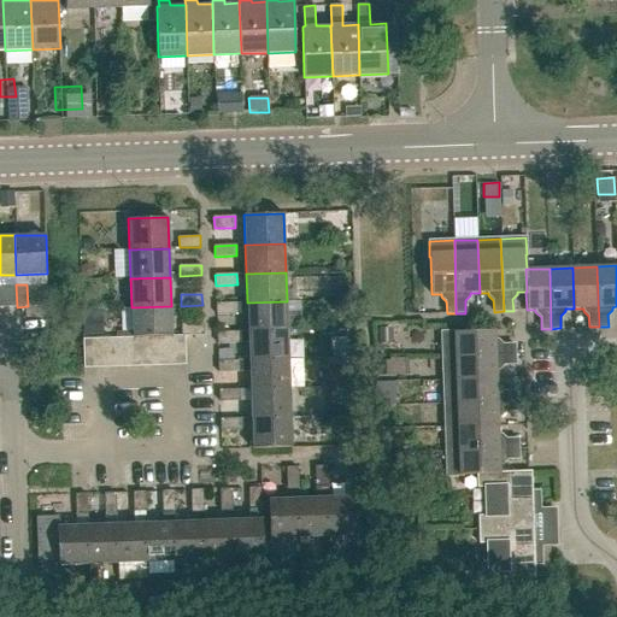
[(248,331),(287,330),(287,301),(247,303),(248,331)]
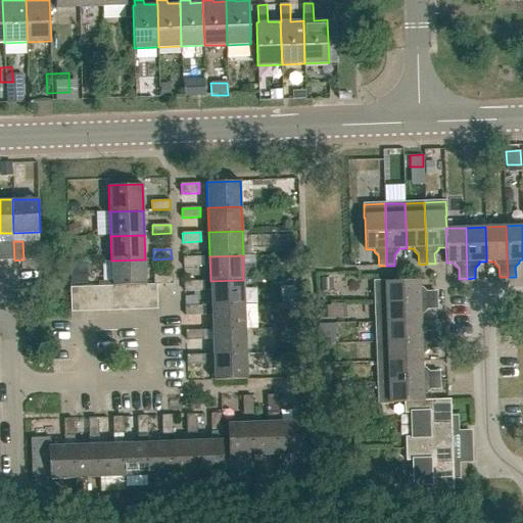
[(201,266),(201,256),(183,257),(184,267),(201,266)]
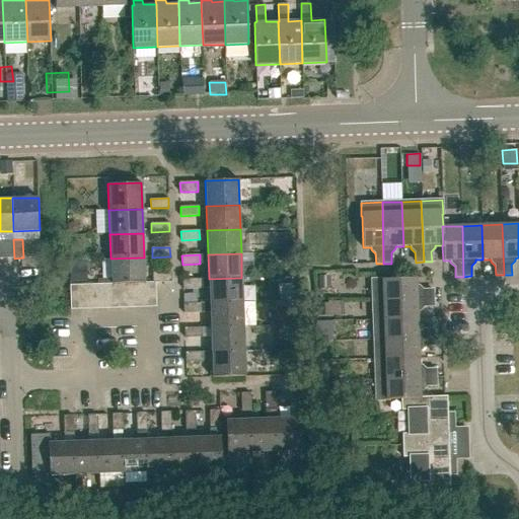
[(145,283),(145,282),(144,257),(110,258),(112,283),(112,284),(118,284),(130,283),(142,283),(145,283)]
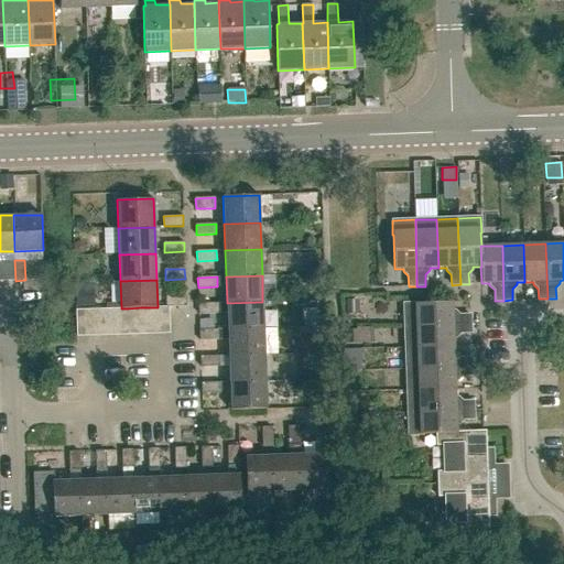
[(166,306),(167,306),(186,305),(185,295),(165,296),(166,306)]
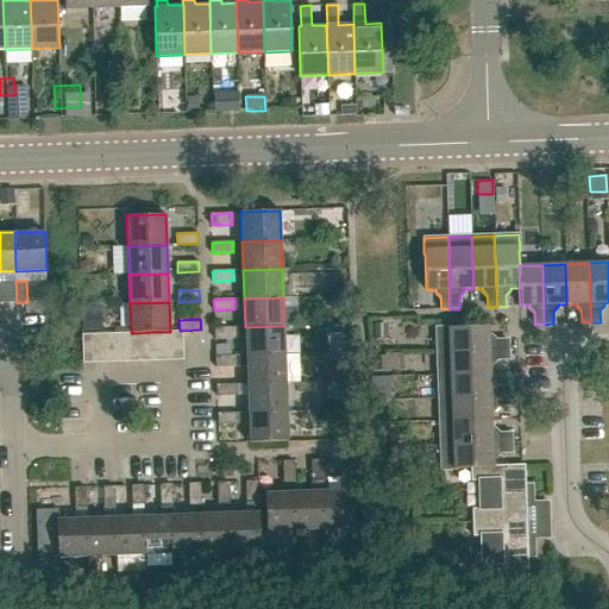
[(245,356),(284,355),(283,326),(245,327),(236,327),(236,339),(245,338),(245,356)]
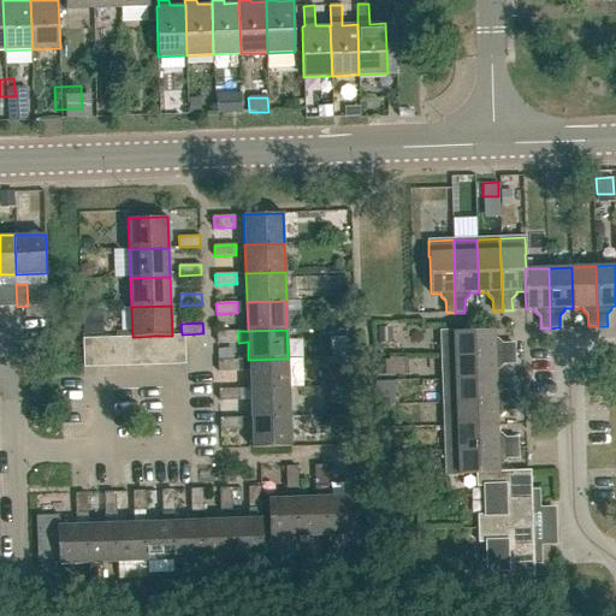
[(440,356),(514,353),(513,343),(501,344),(496,339),(493,339),(493,330),(456,331),(452,331),(439,331),(440,356)]
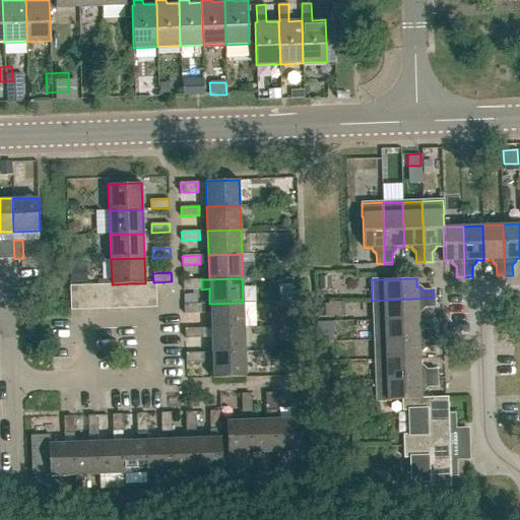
[(201,289),(201,279),(183,280),(183,289),(201,289)]
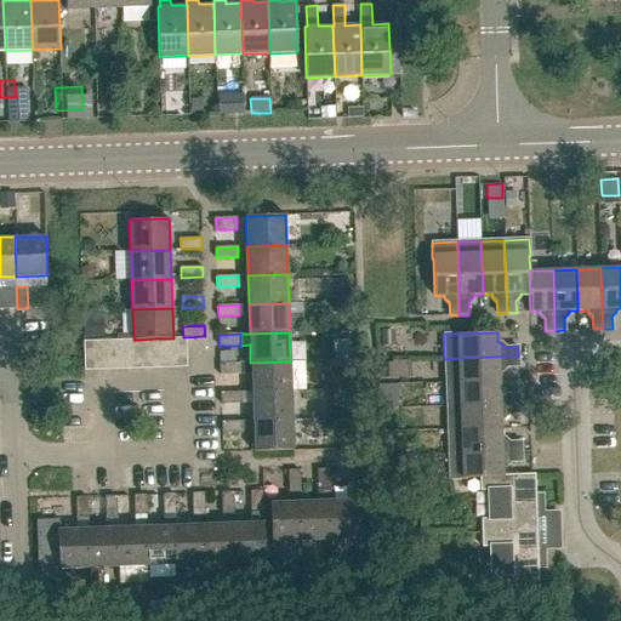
[(170,339),(171,366),(186,366),(184,337),(183,337),(174,337),(174,339),(170,339)]
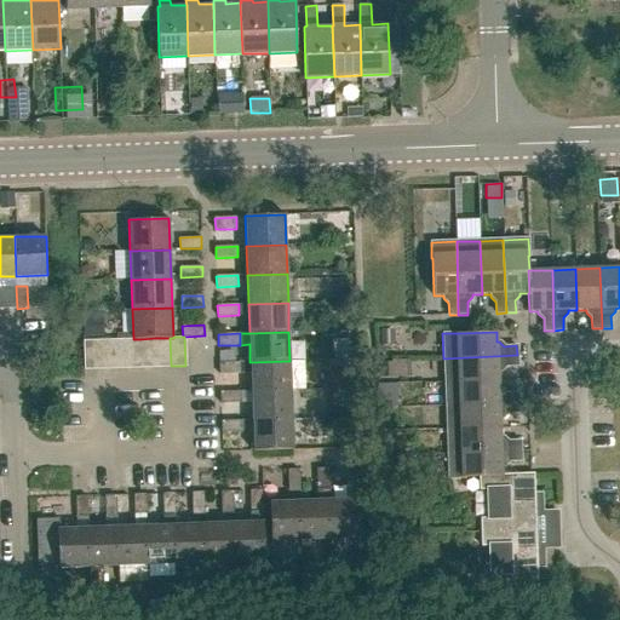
[(142,367),(141,339),(133,339),(133,338),(126,339),(127,368),(142,367)]
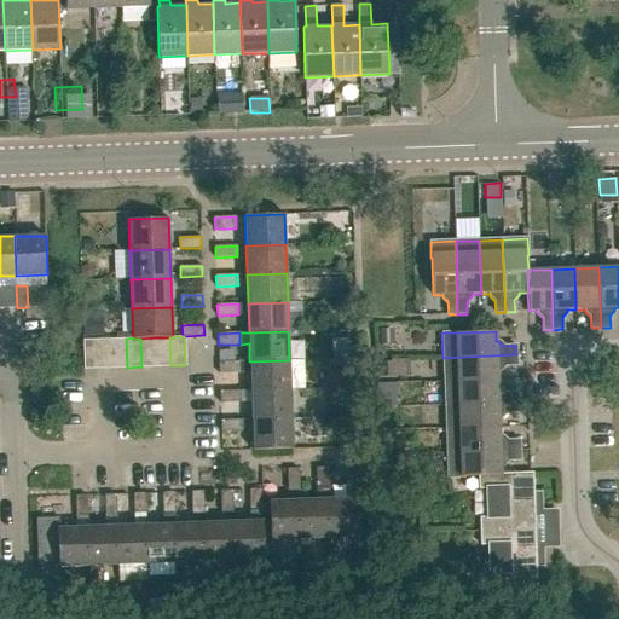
[(142,366),(156,366),(155,337),(140,339),(142,366)]
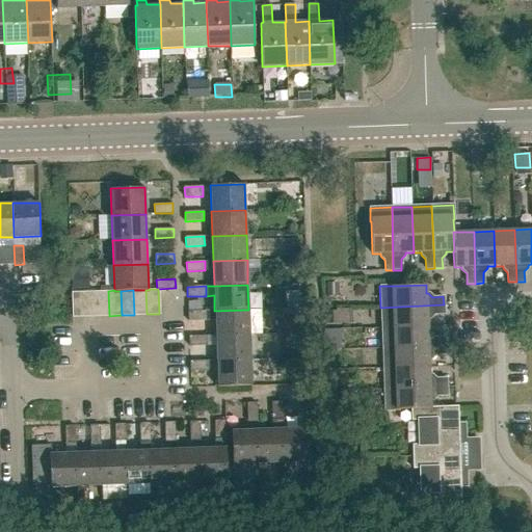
[(134,315),(147,314),(145,290),(133,290),(134,315)]
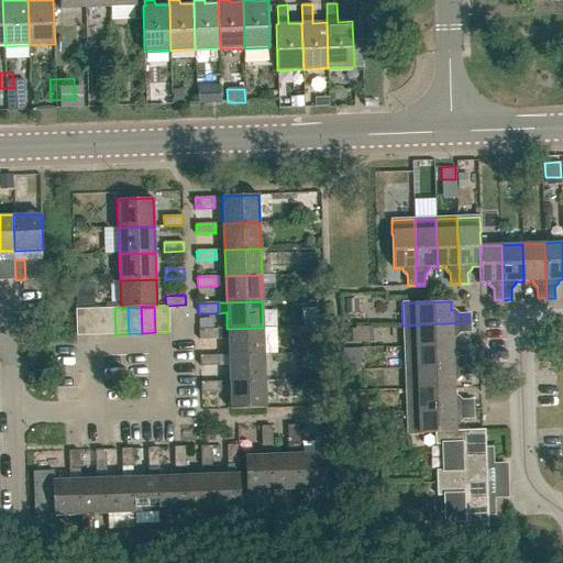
[(76,335),(89,334),(88,308),(75,309),(76,335)]
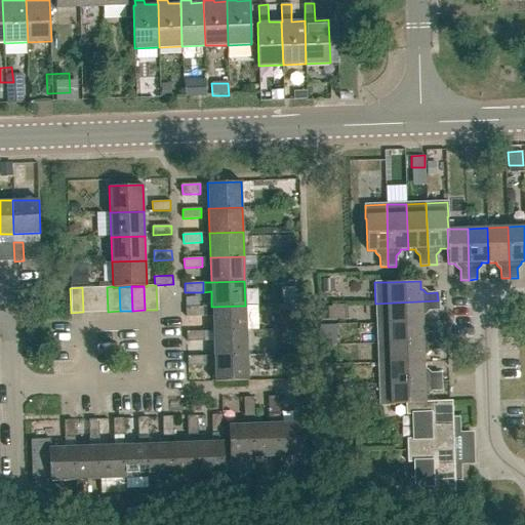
[(83,312),(95,312),(94,287),(82,287),(83,312)]
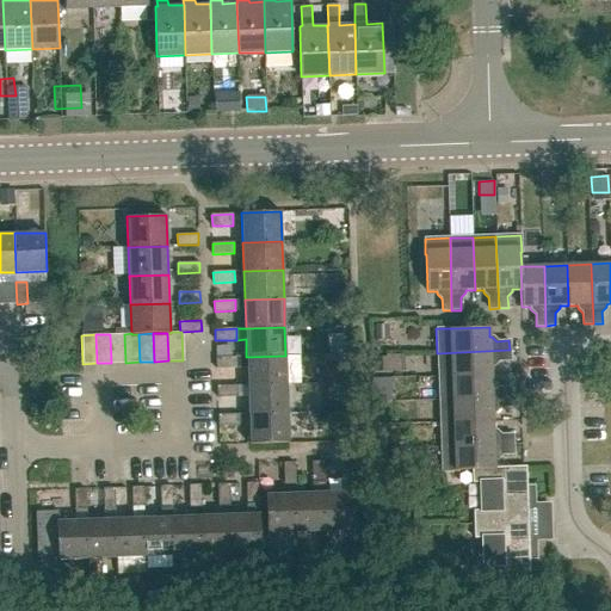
[(111,363),(125,363),(124,334),(110,334),(111,363)]
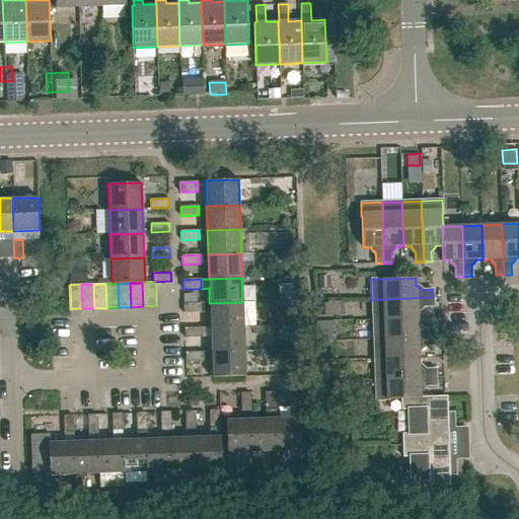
[(372,320),(417,318),(417,310),(419,310),(423,306),(433,305),(433,297),(371,300),(372,320)]
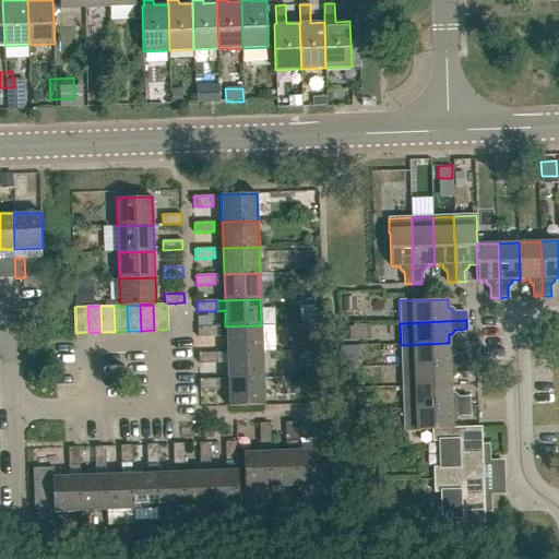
[(226,353),(262,352),(261,325),(225,326),(198,328),(198,337),(226,336),(226,353)]
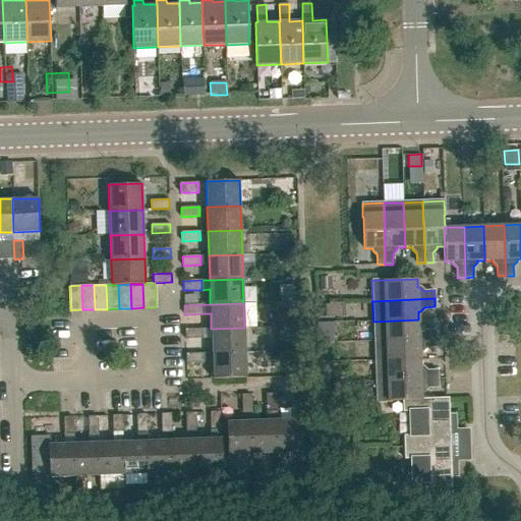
[(374,341),(436,339),(436,331),(425,331),(421,327),(419,327),(418,320),(373,322),(374,341)]
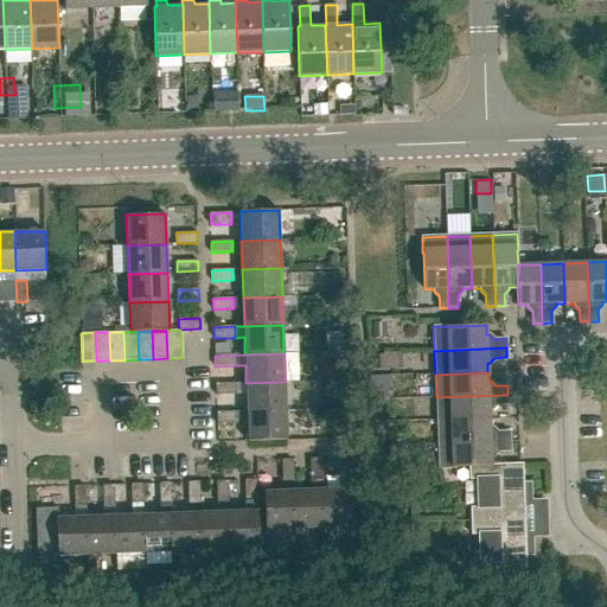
[(247,411),(286,410),(285,382),(246,383),(247,411)]
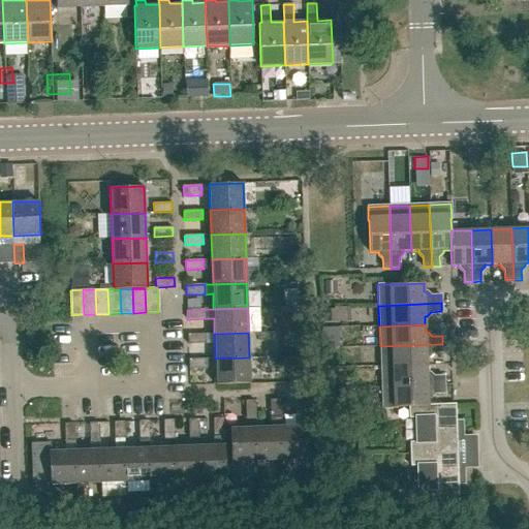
[(188,344),(207,344),(206,334),(188,335),(188,344)]
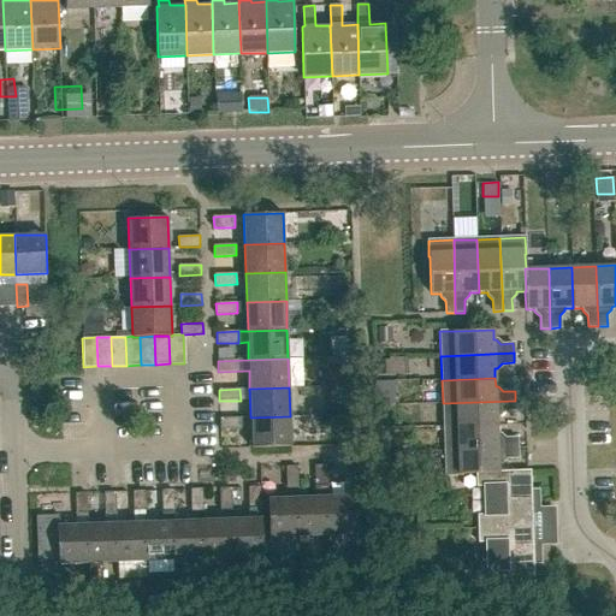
[(443,427),(497,425),(497,415),(499,415),(504,410),(515,410),(515,401),(443,403),(443,427)]
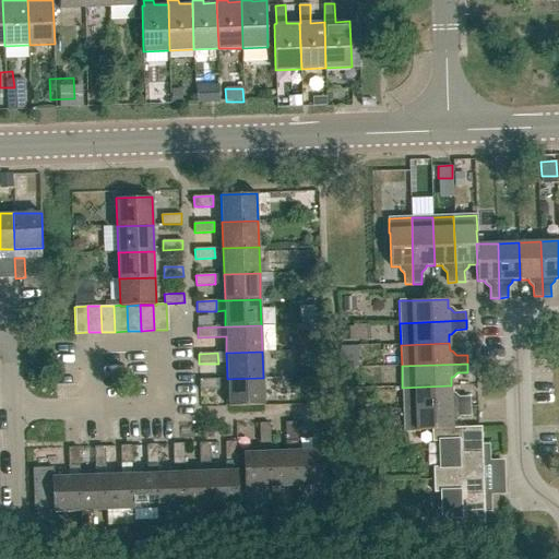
[(263,378),(227,379),(228,406),(264,405),(263,378)]
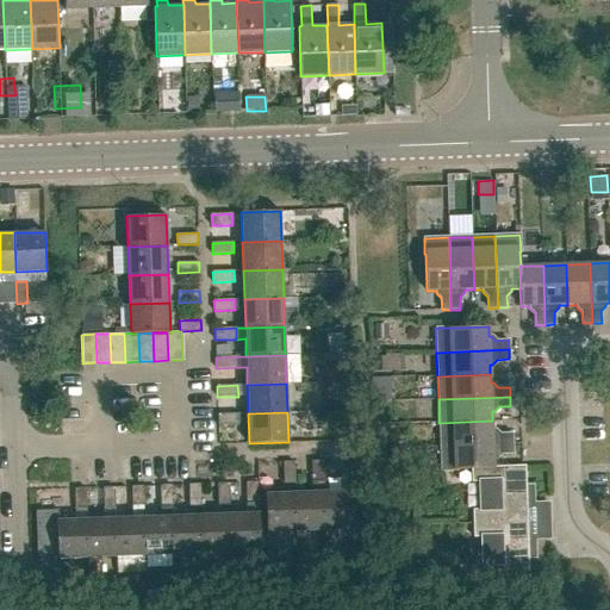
[(218,425),(238,425),(238,414),(217,415),(218,425)]
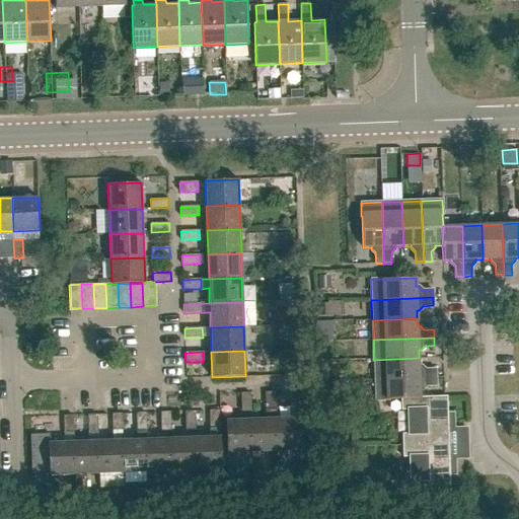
[(374,379),(436,377),(435,369),(425,369),(421,365),(419,365),(419,358),(373,360),(374,379)]
